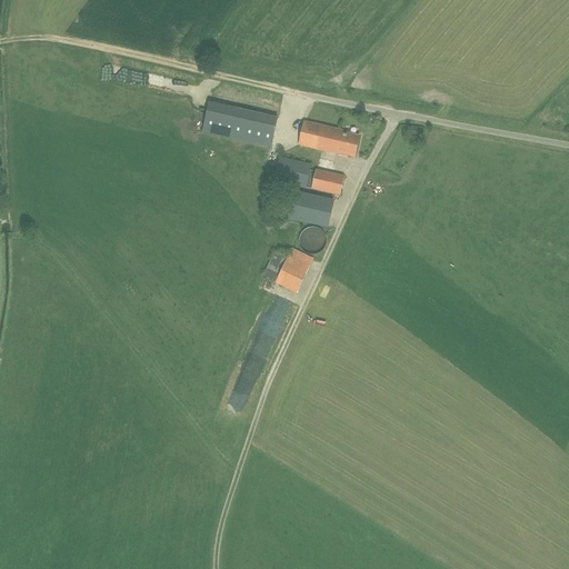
[(209,103),(202,132),(271,148),(278,119),(209,103)]
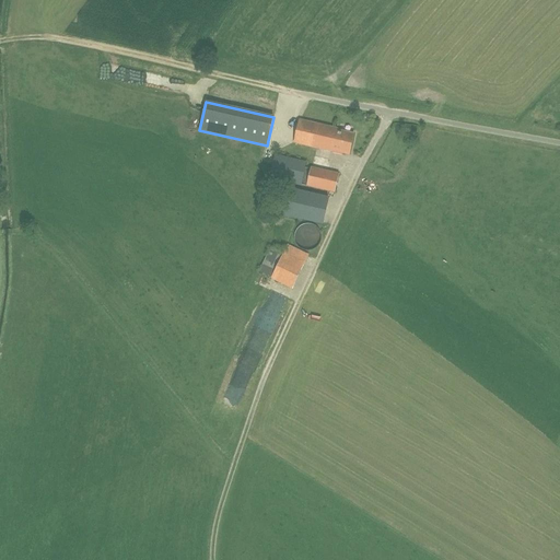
[(348,154),(353,135),(337,130),(337,129),(299,120),(293,142),(331,152),(331,151),(348,154)]
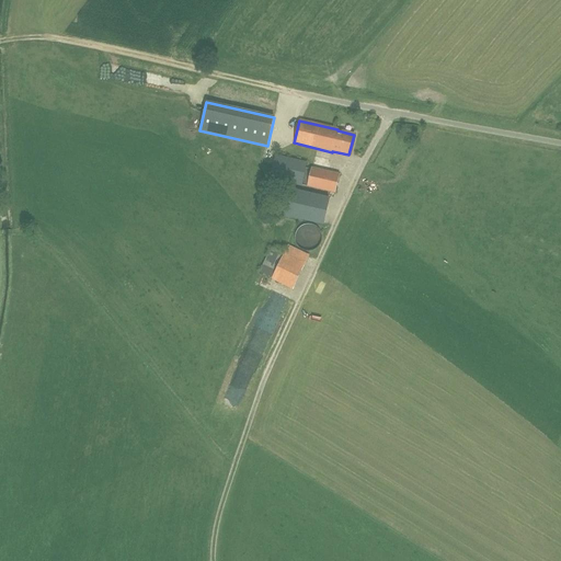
[(334,193),(339,174),(311,168),(311,170),(305,168),(306,163),(275,156),(270,178),(334,193)]
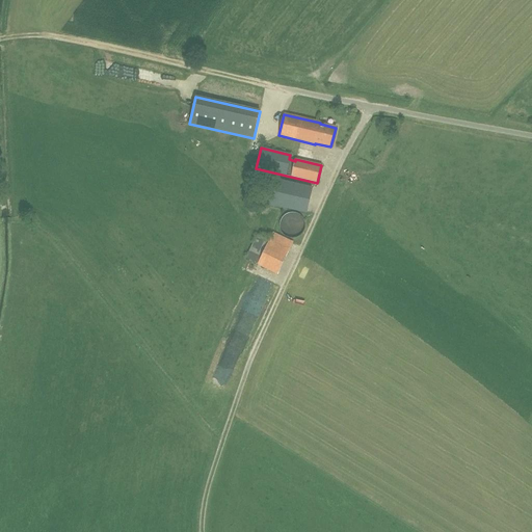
[(306,213),(311,188),(270,179),(265,203),(306,213)]
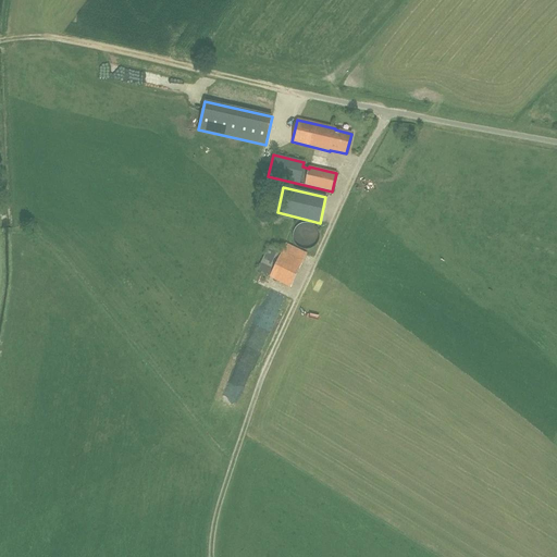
[(282,252),(269,246),(258,271),(291,286),(307,252),(286,244),(282,252)]
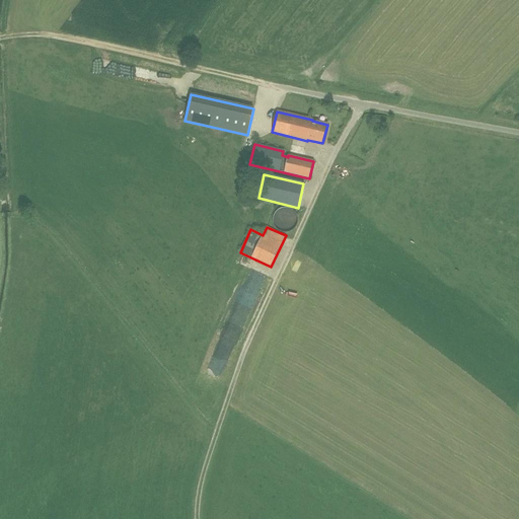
[(245,284),(256,291),(265,280),(253,273),(245,284)]
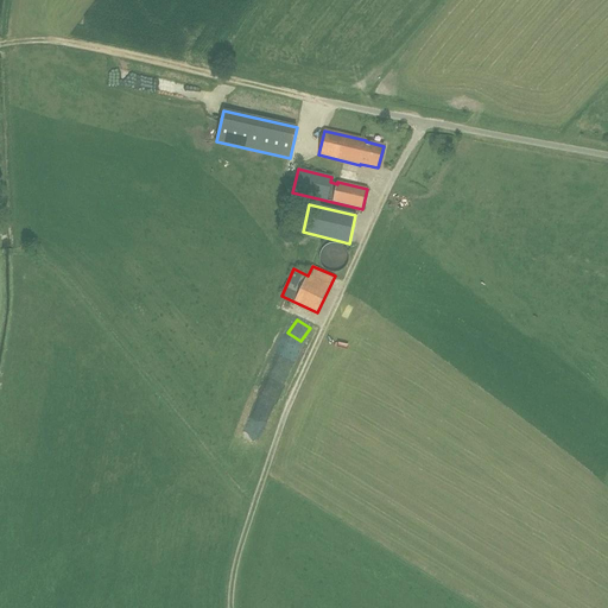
[(289,372),(292,359),(276,354),(272,368),(289,372)]
